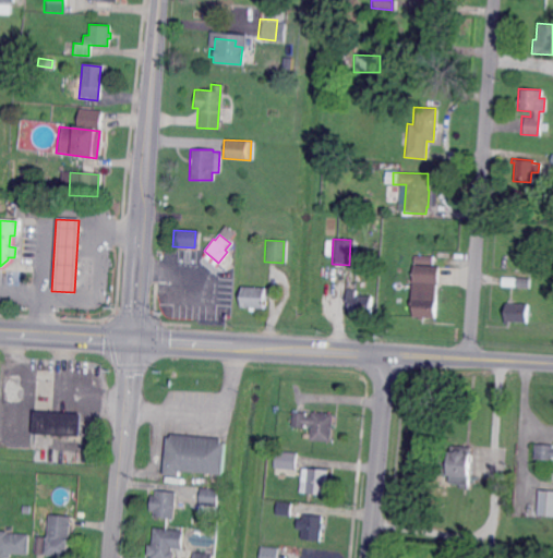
[(410,262),(411,254),(430,255),(429,263),(410,262)]
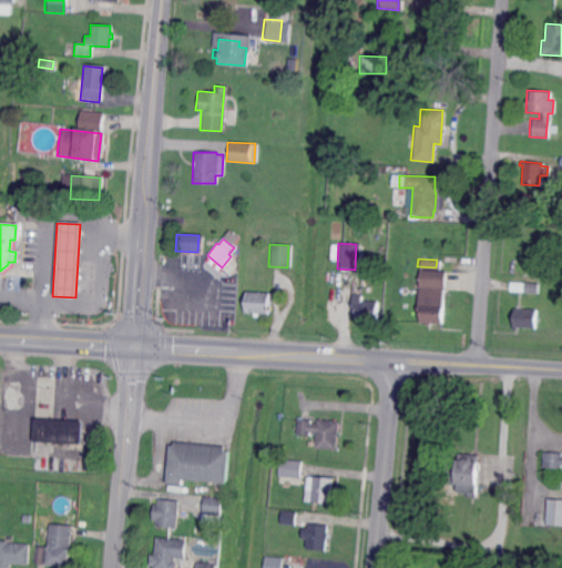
[(439,323),(429,323),(428,325),(423,325),(423,323),(414,322),(417,270),(442,271),(439,323)]
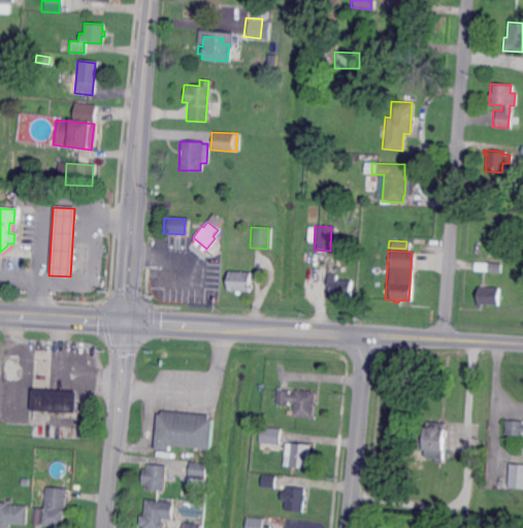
[(498,273),(485,272),(485,263),(498,263),(498,273)]
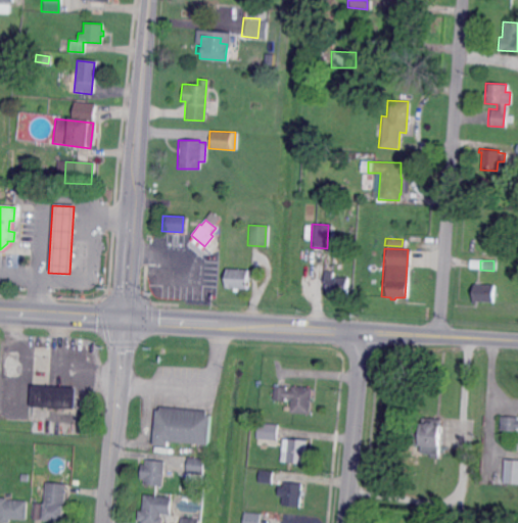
[(244,289),(236,289),(235,290),(231,290),(231,289),(223,288),(224,269),(245,270),(244,289)]
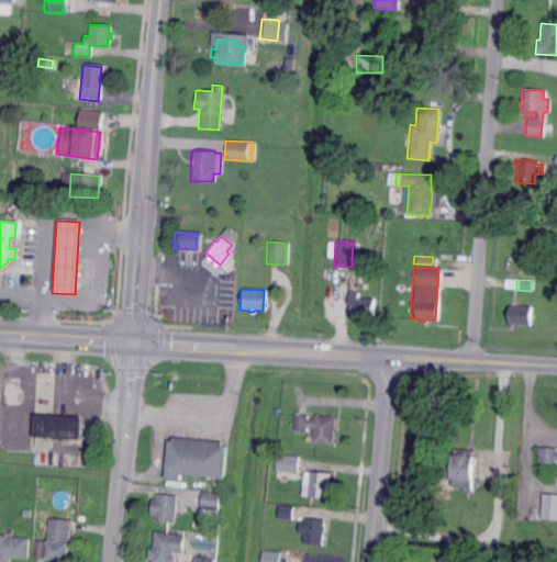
[(370,316),(353,315),(353,318),(348,317),(349,307),(346,307),(347,292),(356,293),(356,298),(372,299),(370,316)]
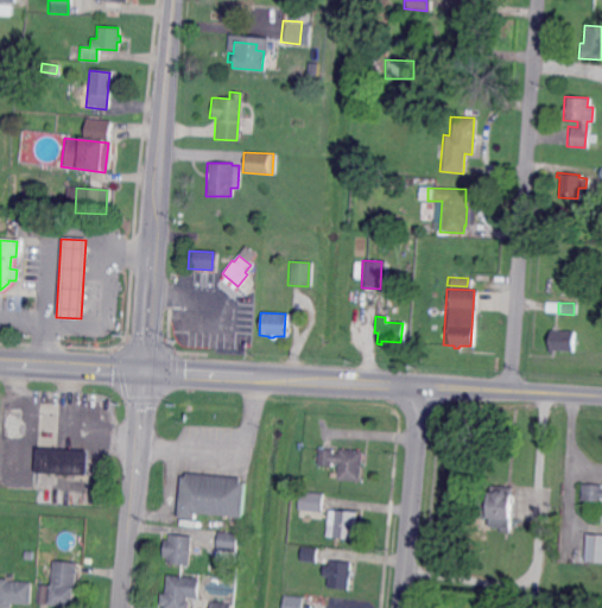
[(570,352),(551,349),(551,353),(546,353),(549,330),(571,333),(570,352)]
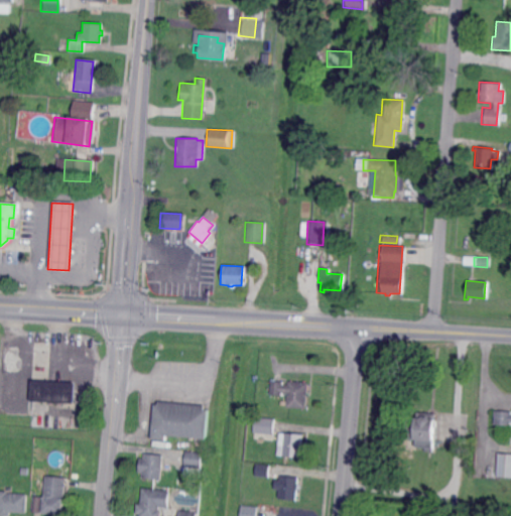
[(71,403),(28,401),(29,380),(73,382),(71,403)]
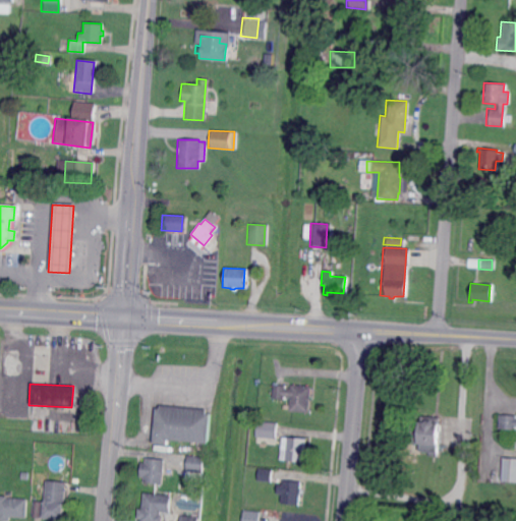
[(289,389),(290,385),(308,386),(306,412),(287,410),(289,397),(282,397),(282,400),(271,399),(272,384),(283,385),(283,388),(289,389)]
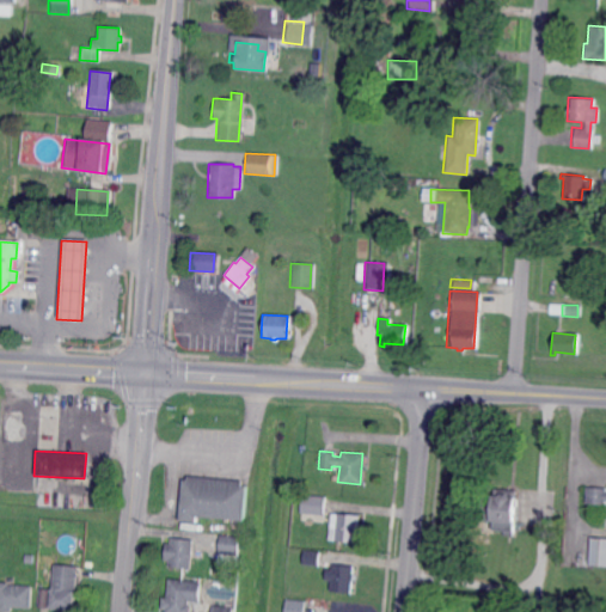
[(240,482),(240,487),(245,487),(240,526),(228,525),(230,520),(194,516),(194,522),(177,520),(181,479),(185,481),(187,476),(240,482)]
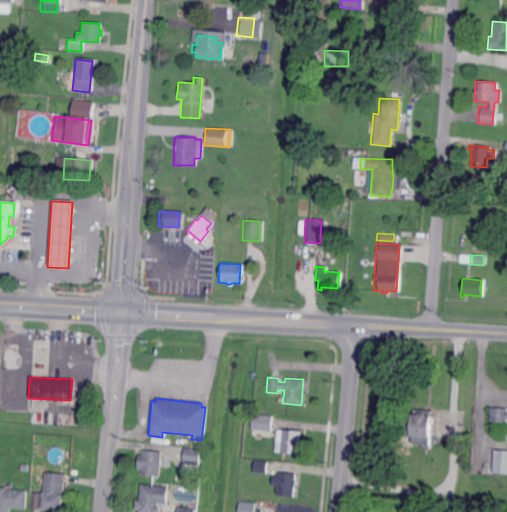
[(506,409),(506,419),(504,419),(504,421),(488,421),(488,407),(504,408),(504,409),(506,409)]
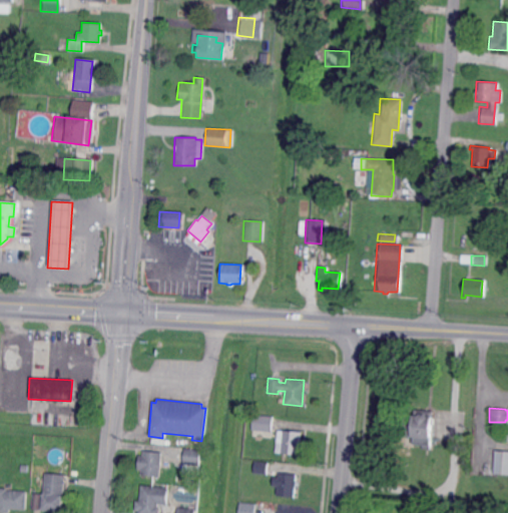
[(428,449),(419,449),(420,445),(410,444),(411,437),(401,436),(402,424),(411,425),(412,410),(431,412),(428,449)]
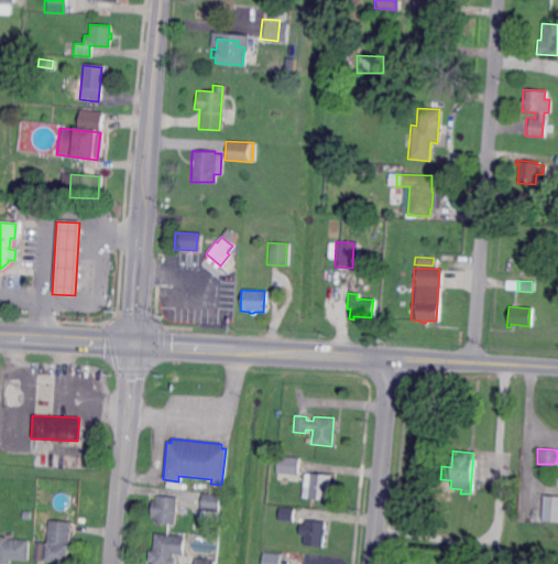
[(295,480),(273,479),(275,456),(297,457),(295,480)]
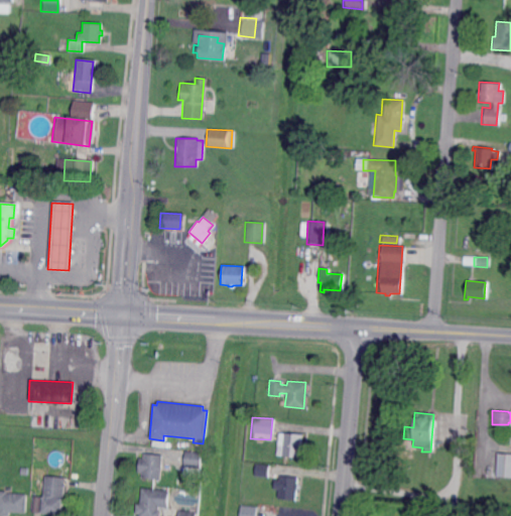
[(298,458),(274,455),(276,432),(300,434),(298,458)]
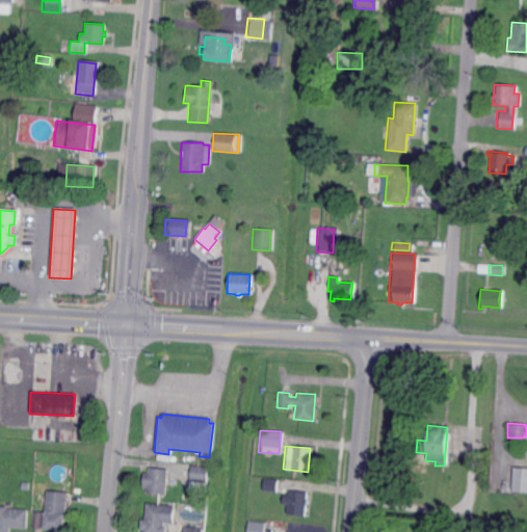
[(203,490),(185,489),(188,466),(205,468),(203,490)]
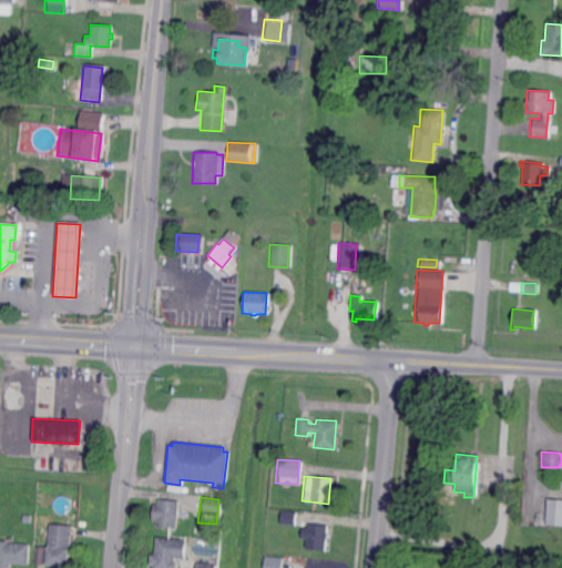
[(561,525),(542,525),(544,498),(561,498),(561,525)]
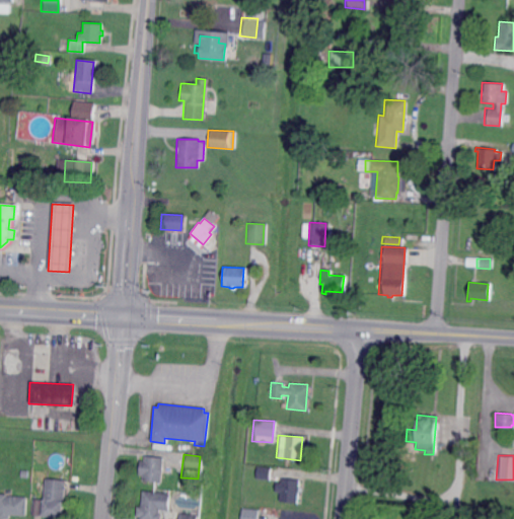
[(159,483),(140,480),(141,474),(137,473),(138,458),(142,459),(143,456),(161,457),(159,483)]
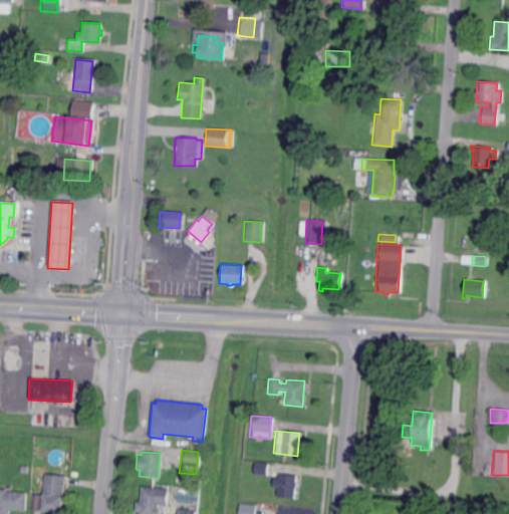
[(265,475),(252,474),(253,462),(266,464),(265,475)]
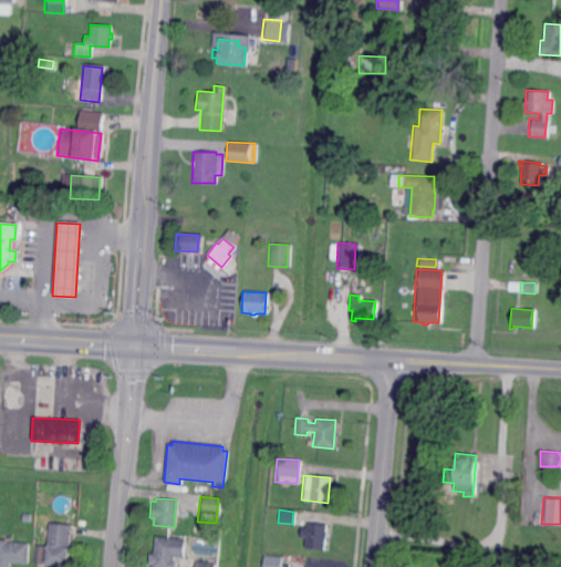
[(66,550),(65,550),(64,566),(42,564),(45,523),(69,525),(66,550)]
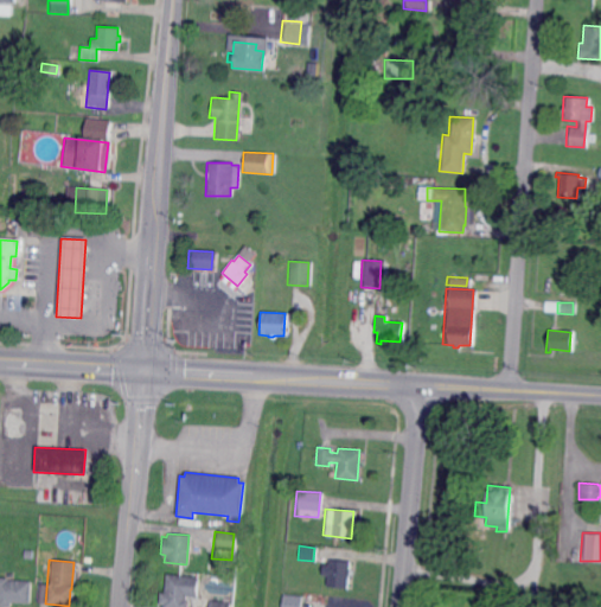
[(347,569),(349,569),(347,576),(346,575),(345,588),(325,586),(326,574),(320,574),(321,563),(327,563),(327,560),(347,561),(347,569)]
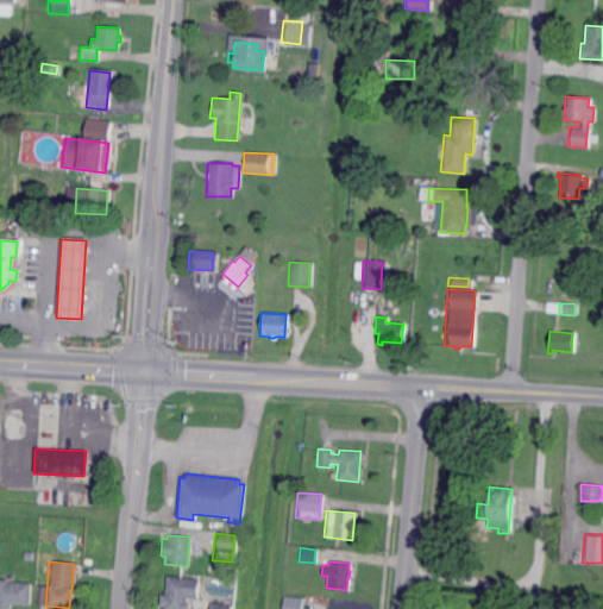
[(184,602),(187,602),(186,608),(162,608),(162,607),(157,606),(158,594),(163,595),(165,576),(187,578),(184,602)]
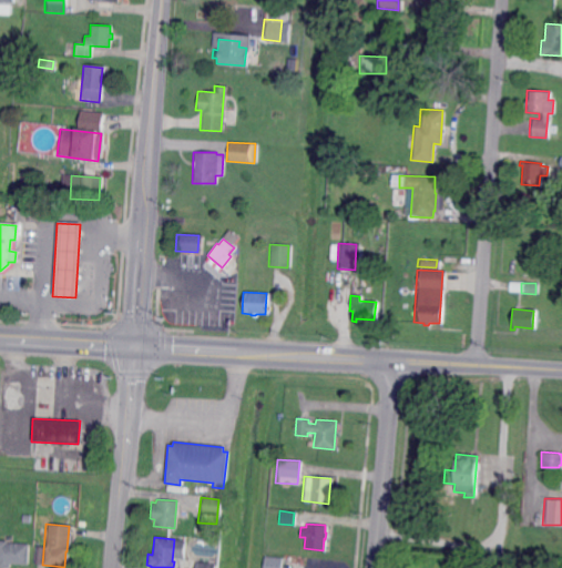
[(4,543),(27,544),(26,565),(8,564),(8,567),(0,567),(0,541),(4,541),(4,543)]
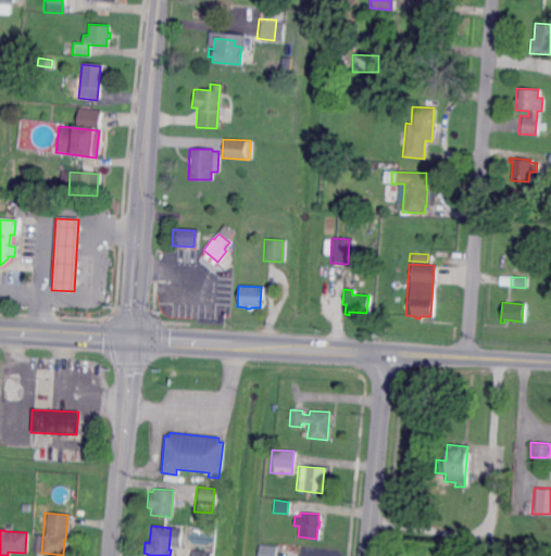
[(40,550),(32,548),(33,534),(41,534),(40,550)]
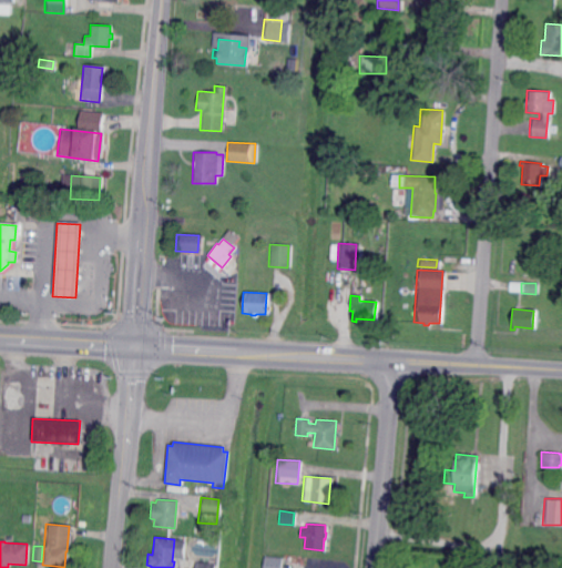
[(278,567),(262,567),(263,556),(281,558),(278,567)]
